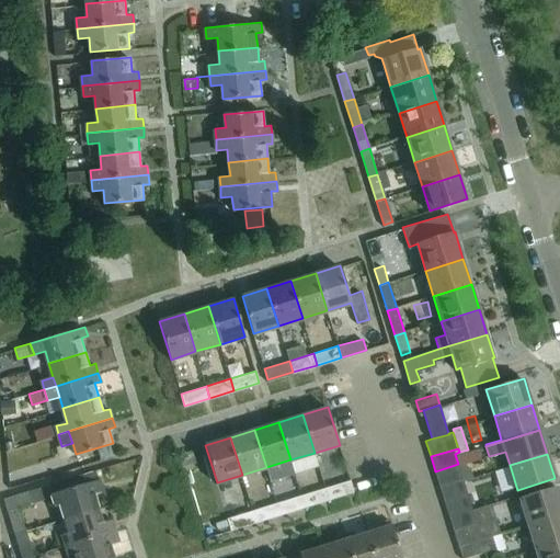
[(440,485),(463,478),(458,464),(435,471),(440,485)]
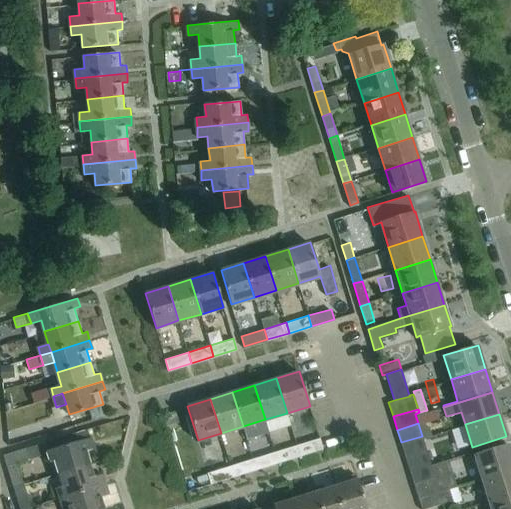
[(59,473),(90,463),(85,450),(94,447),(90,436),(46,450),(49,460),(54,459),(59,473)]
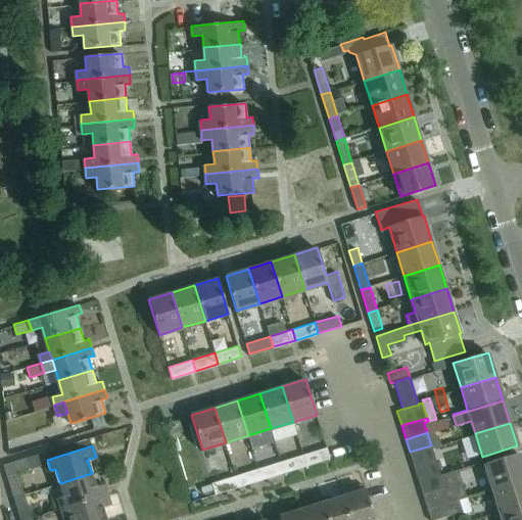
[(414,466),(435,460),(431,445),(410,452),(414,466)]
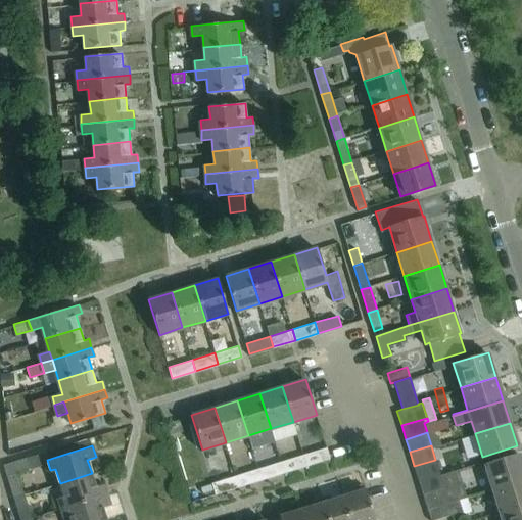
[(303,454),(306,465),(330,458),(326,446),(303,454)]
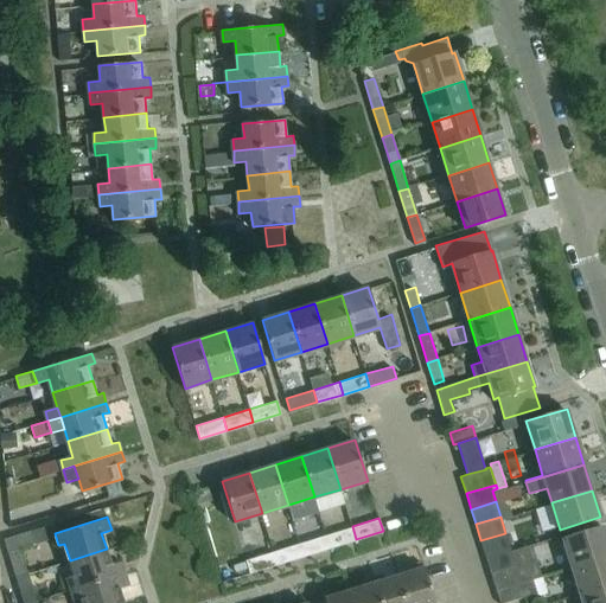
[(571,565),(605,553),(605,534),(603,525),(562,538),(571,565)]
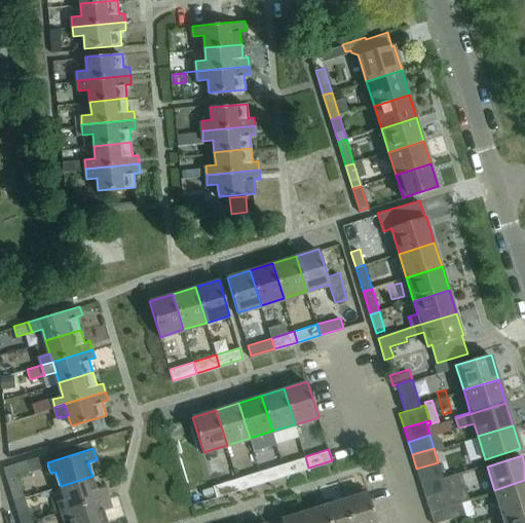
[(286,475),(308,468),(305,456),(283,463),(286,475)]
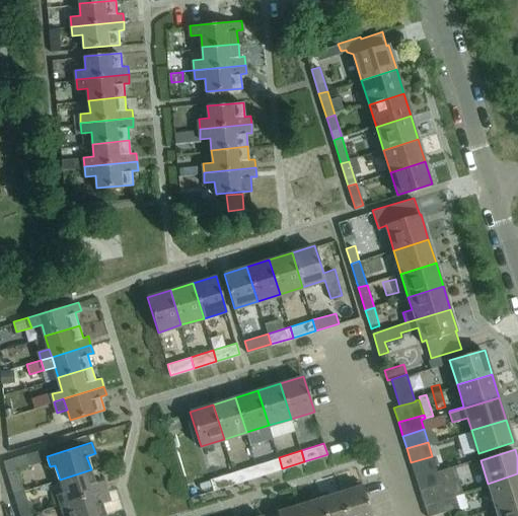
[(13,494),(24,491),(17,468),(29,464),(26,453),(3,460),(13,494)]
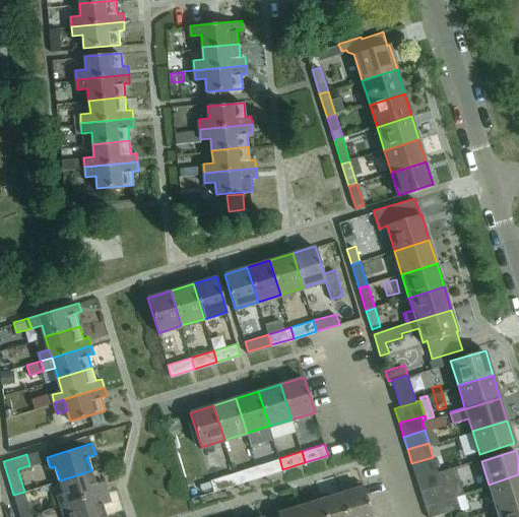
[(415,476),(437,469),(433,457),(411,463),(415,476)]
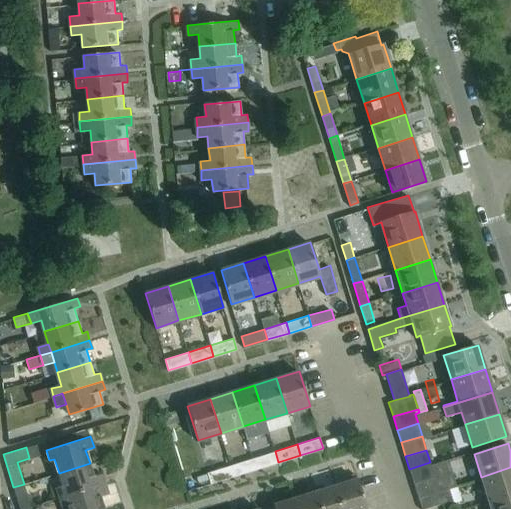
[(256,468),(278,462),(275,451),(252,458),(256,468)]
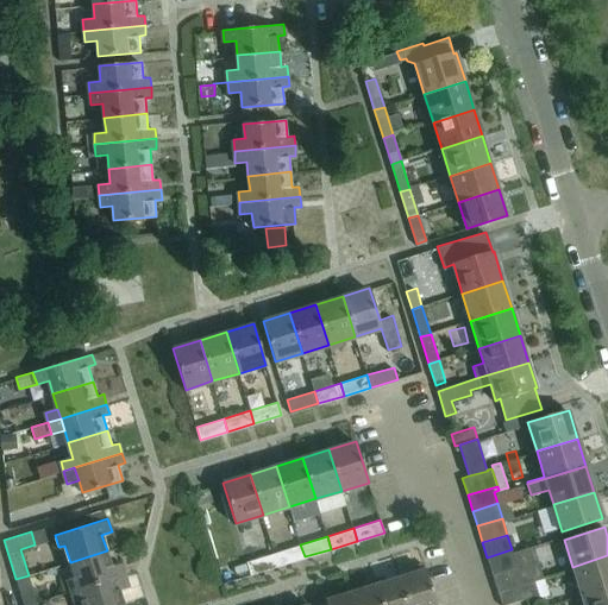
[(305,556),(300,544),(296,546),(294,540),(273,547),(279,565),(305,556)]
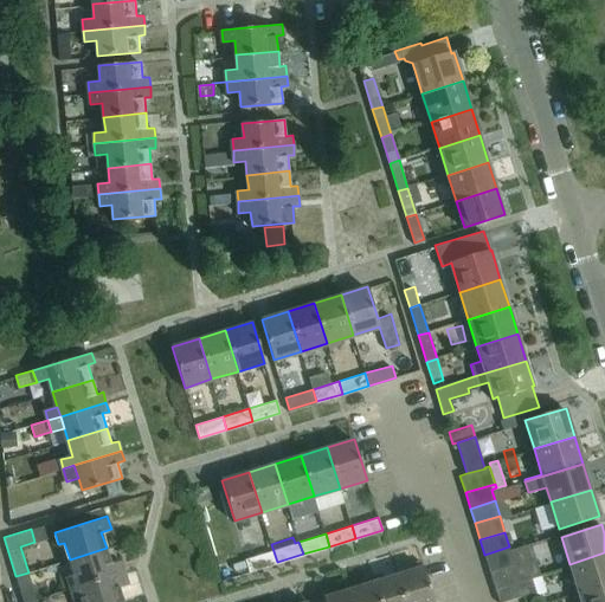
[(520,580),(540,574),(531,542),(510,549),(515,562),(520,580)]
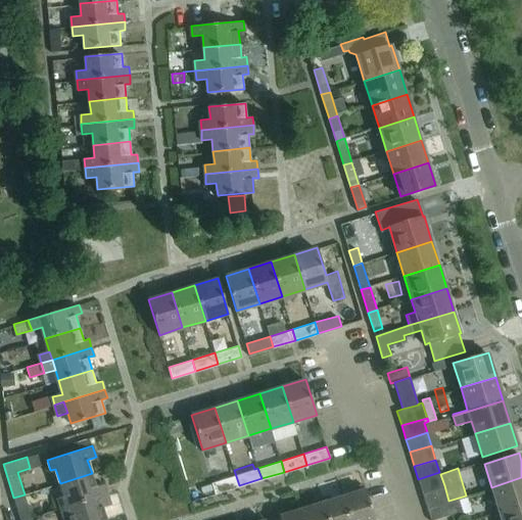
[(215,492),(239,485),(234,470),(233,470),(235,475),(211,482),(215,492)]
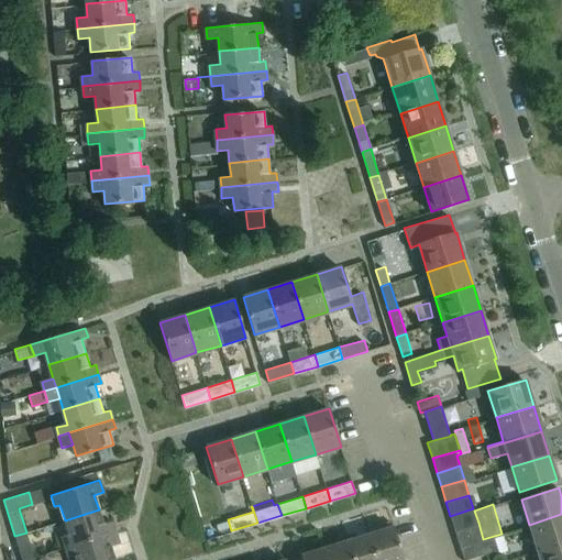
[(478,523),(474,511),(473,508),(450,516),(454,530),(478,523)]
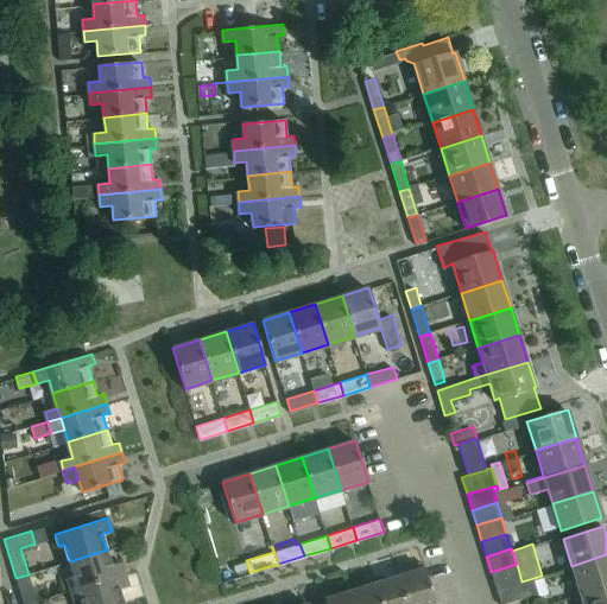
[(73,590),(125,573),(121,561),(111,564),(107,550),(70,561),(75,577),(68,578),(73,590)]
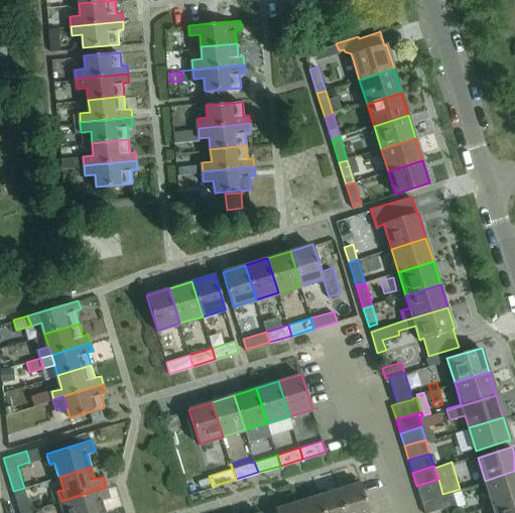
[(492,504),(514,496),(514,471),(485,481),(492,504)]
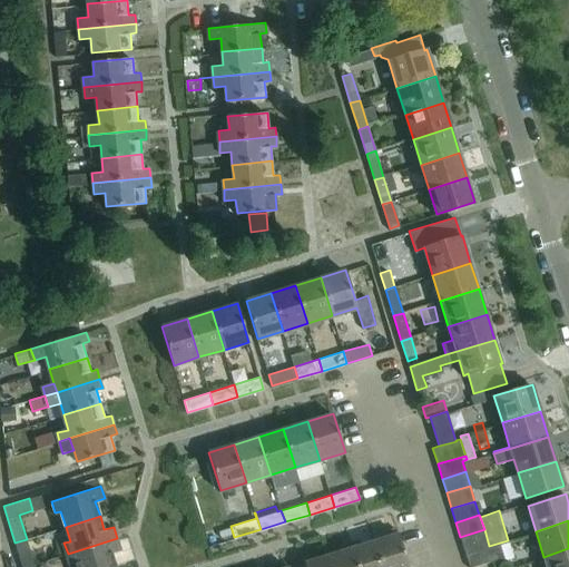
[(374,540),(382,566),(408,566),(396,527),(386,530),(388,537),(374,540)]
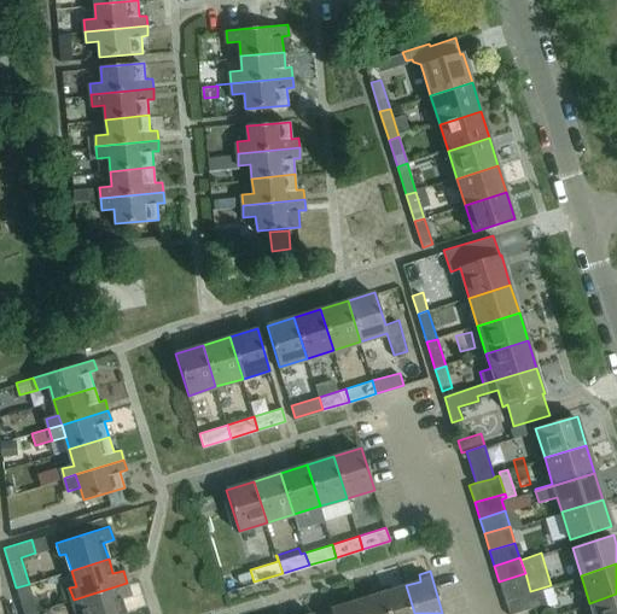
[(530,592),(530,591),(525,573),(499,582),(505,600),(530,592)]
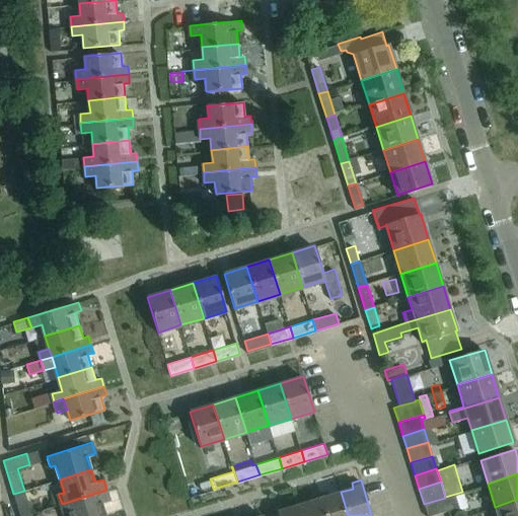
[(70,515),(102,515),(105,515),(101,502),(109,500),(106,490),(62,504),(65,514),(70,512),(70,515)]
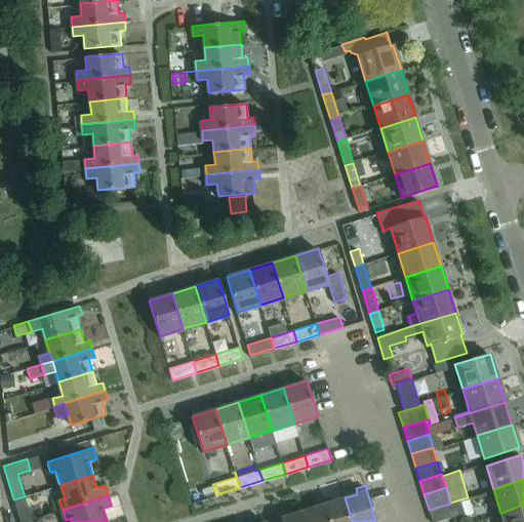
[(21,521),(23,521),(32,519),(25,496),(13,499),(21,521)]
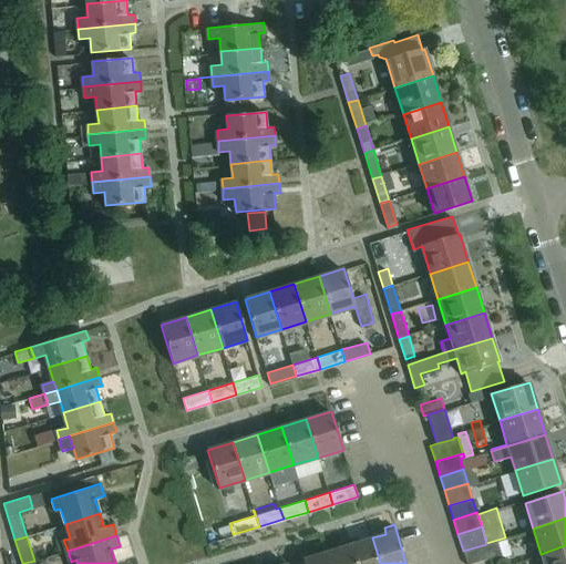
[(380,563),(372,537),(359,542),(357,536),(348,539),(354,563),(380,563)]
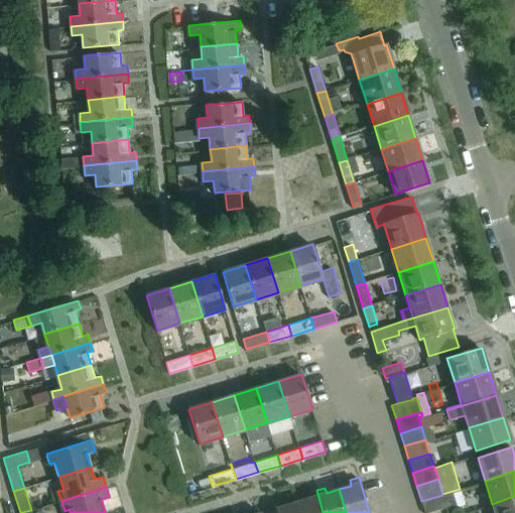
[(442,494),(442,495),(446,506),(457,502),(453,492),(461,489),(460,489),(442,494)]
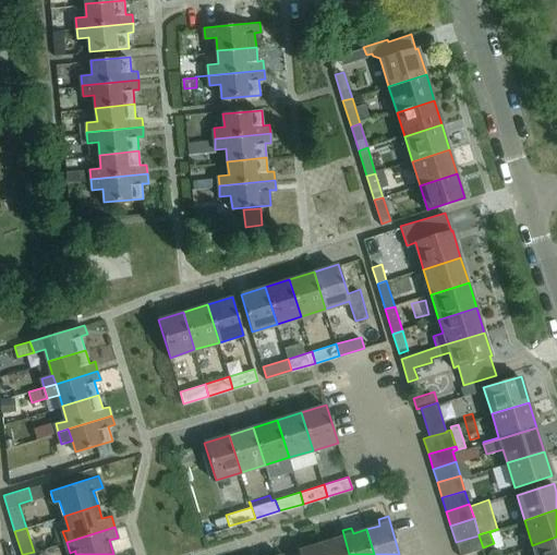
[(349,554),(342,530),(333,533),(335,539),(322,543),(325,554),(349,554)]
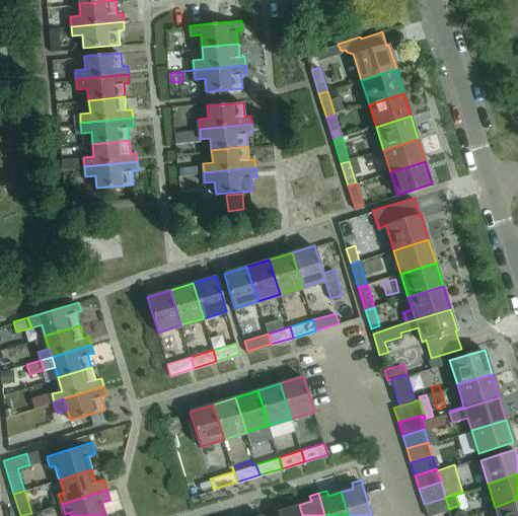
[(428,515),(449,509),(445,498),(424,504),(428,515)]
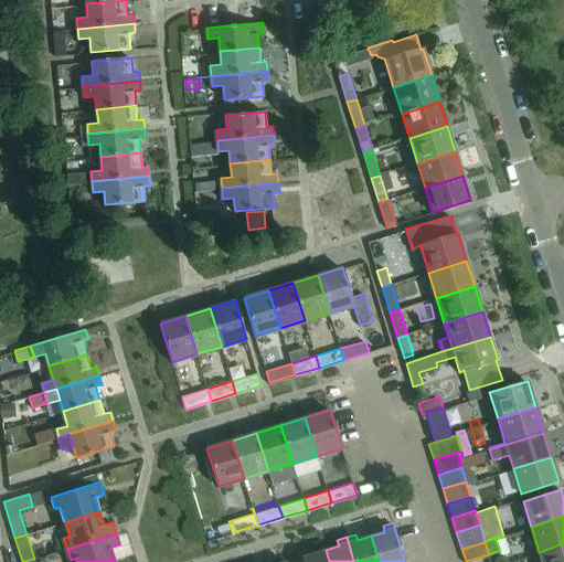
[(563,543),(539,552),(542,561),(563,561),(563,543)]
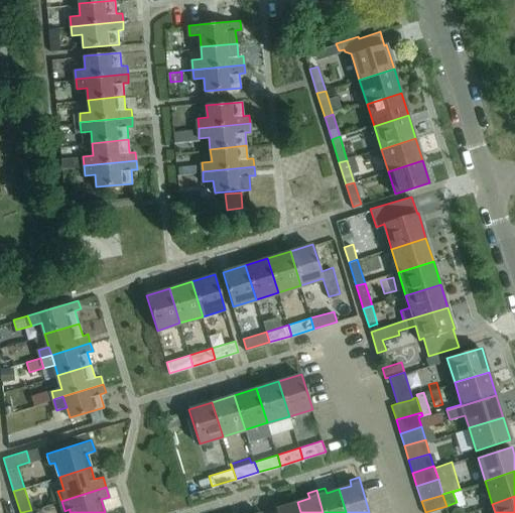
[(300,512),(297,502),(285,506),(283,500),(274,503),(277,512),(300,512)]
